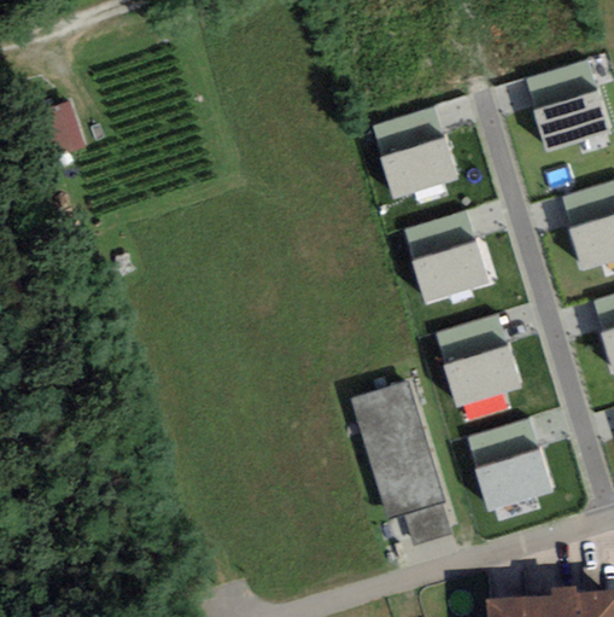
[(526,76),(547,152),(613,134),(594,58),(526,76)]
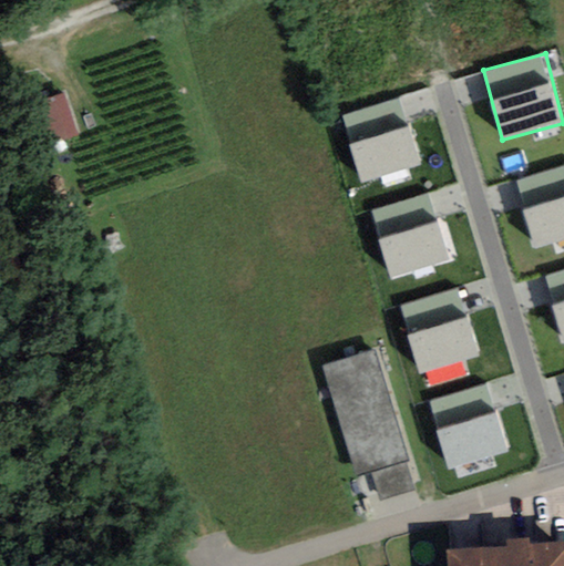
[(43,98),(52,140),(75,135),(68,92),(43,98)]
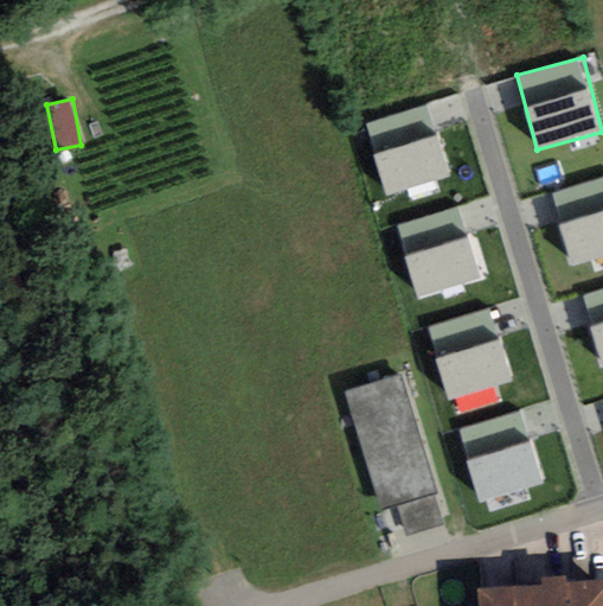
[(364,125),(390,202),(456,179),(430,102),(364,125)]
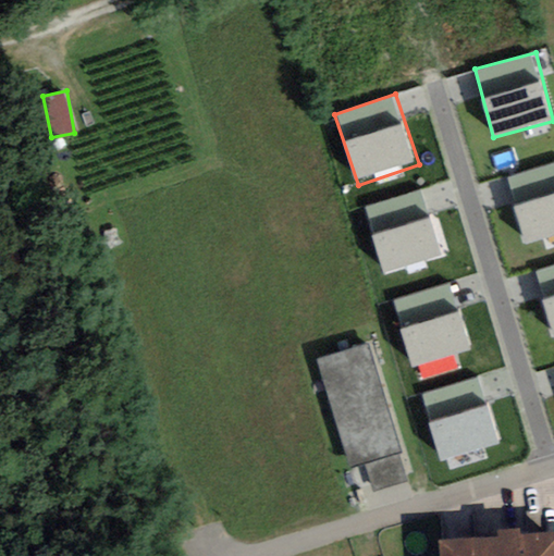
[(553,160),(504,177),(528,248),(553,239),(553,160)]
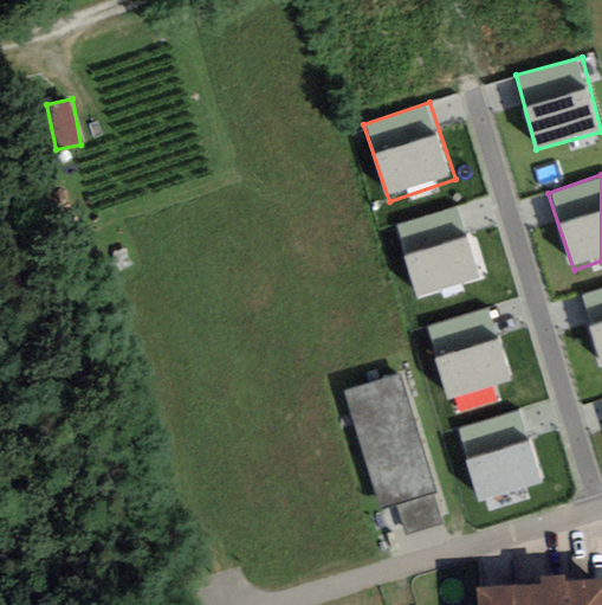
[(464,206),(395,224),(415,301),(484,283),(464,206)]
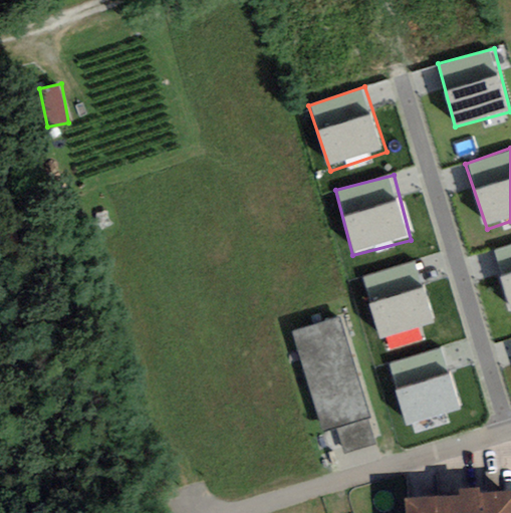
[(510,245),(492,251),(510,312),(510,245)]
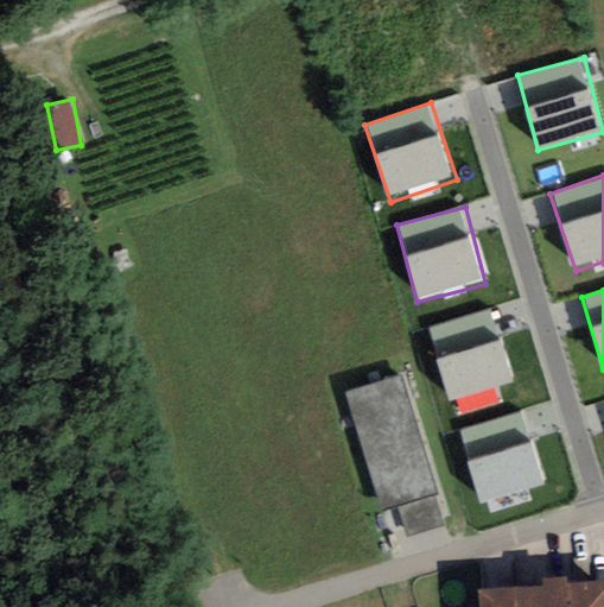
[(431,326),(445,399),(515,386),(501,311),(431,326)]
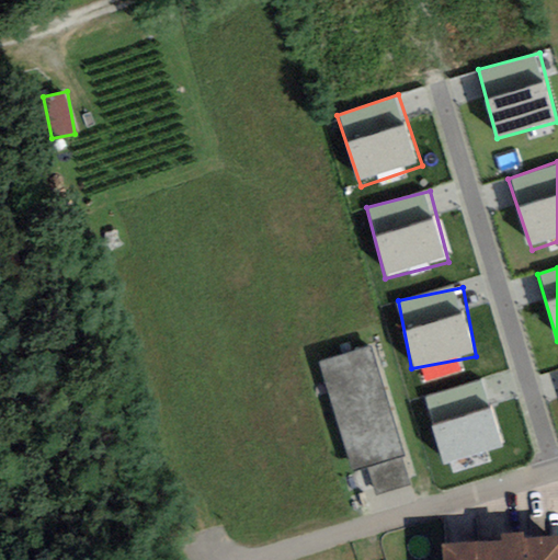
[(368,345),(317,362),(351,468),(364,464),(374,494),(407,484),(398,456),(402,455),(368,345)]
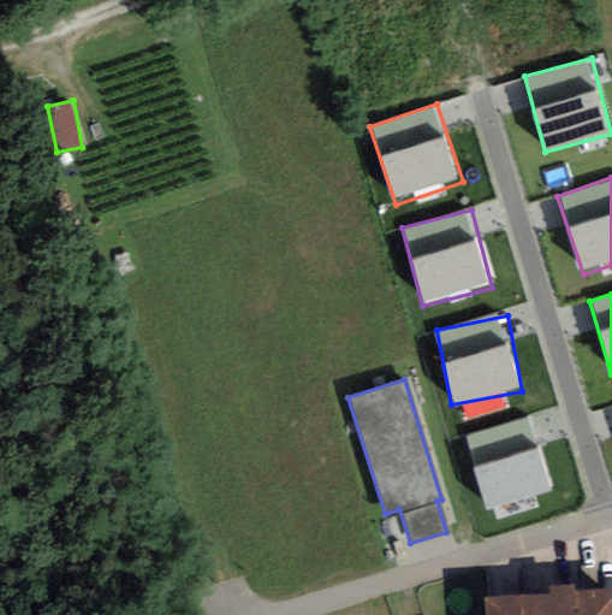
[(474,613),(474,614),(607,614),(607,604),(474,613)]
